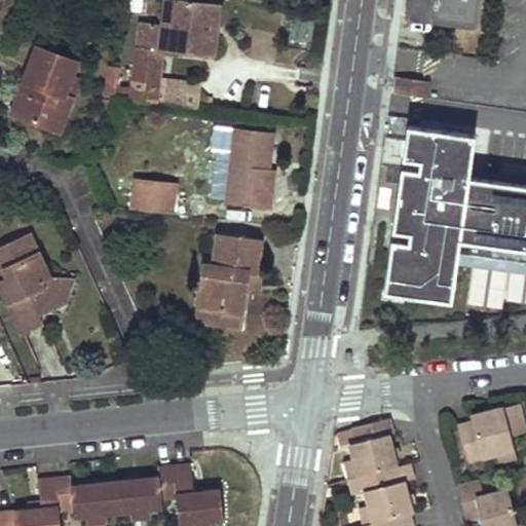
[(164,0),(162,26),(159,50),(161,50),(215,58),(221,4),(184,0),(164,0)]
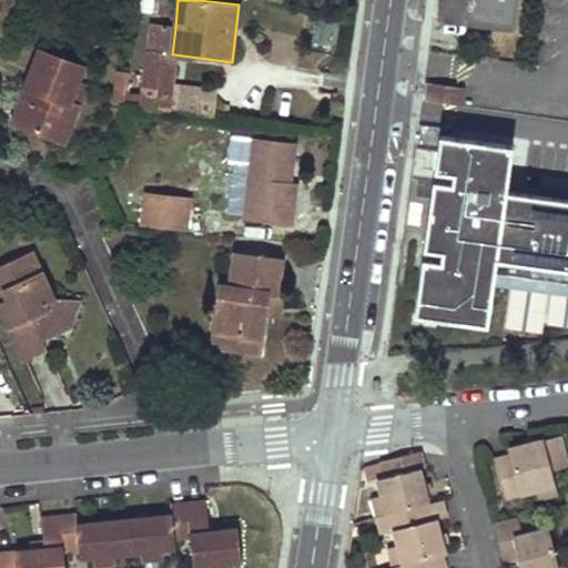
[(446,0),(444,20),(492,27),(493,20),(514,22),(516,0),(446,0)]
